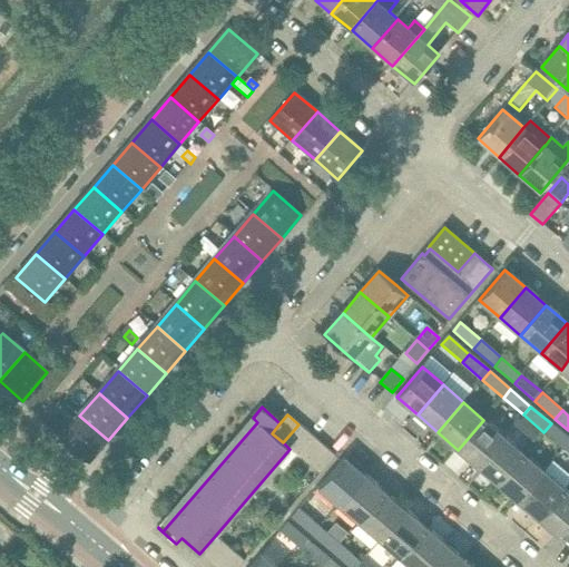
[(108,440),(79,416),(60,439),(89,463),(108,440)]
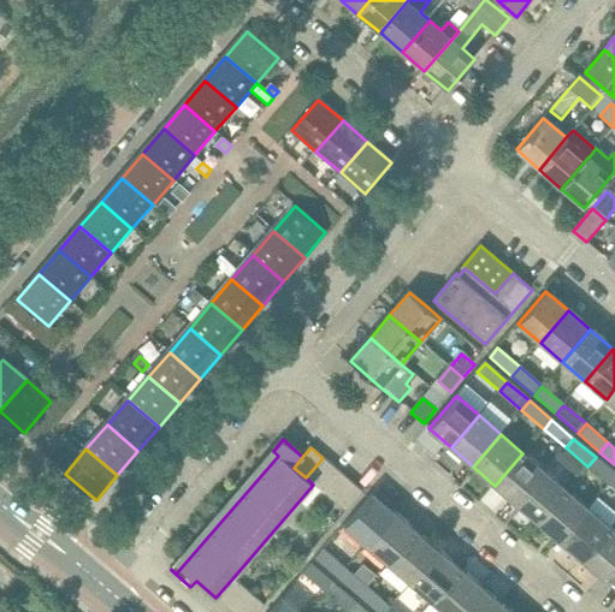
[(544,471),(522,453),(495,486),(516,504),(544,471)]
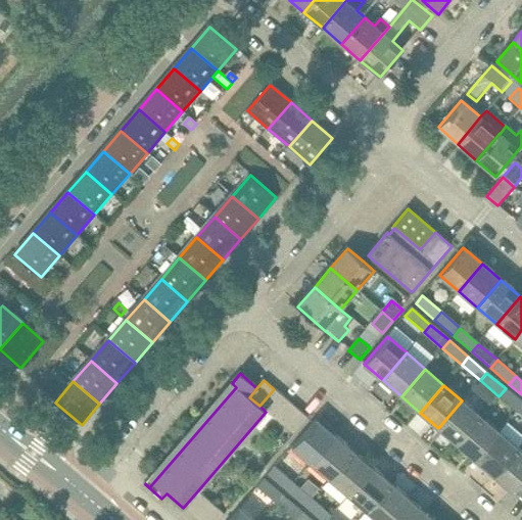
[(499,396),(517,413),(521,407),(521,403),(506,388),(499,396)]
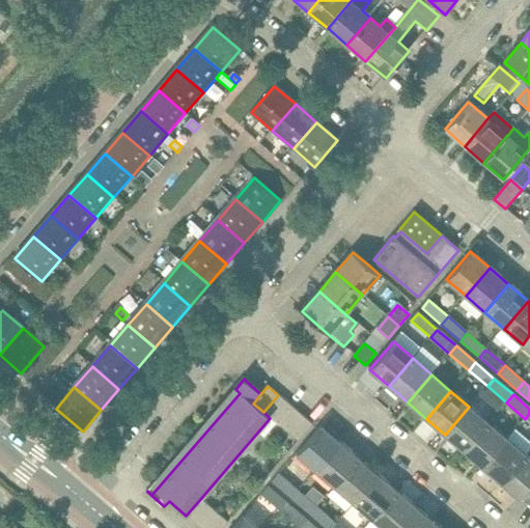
[(293,408),(278,395),(263,412),(270,418),(278,425),(293,408)]
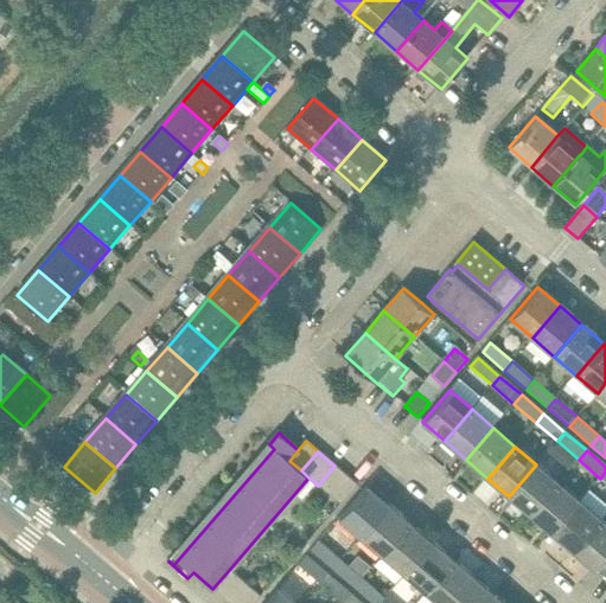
[(559,483),(536,464),(509,496),(531,515),(559,483)]
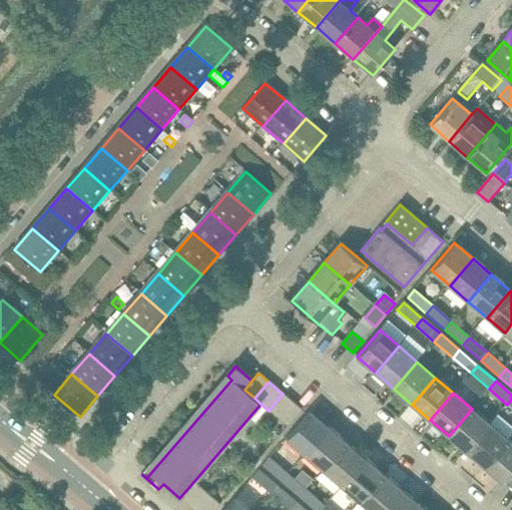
[(279,419),(293,403),(283,394),(269,411),(279,419)]
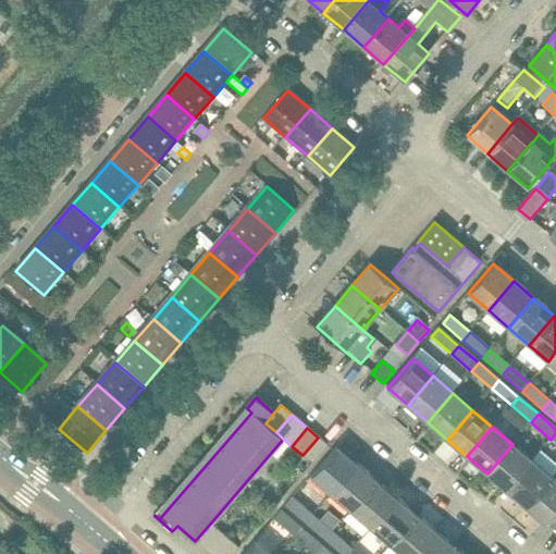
[(303,455),(313,464),(329,446),(318,438),(303,455)]
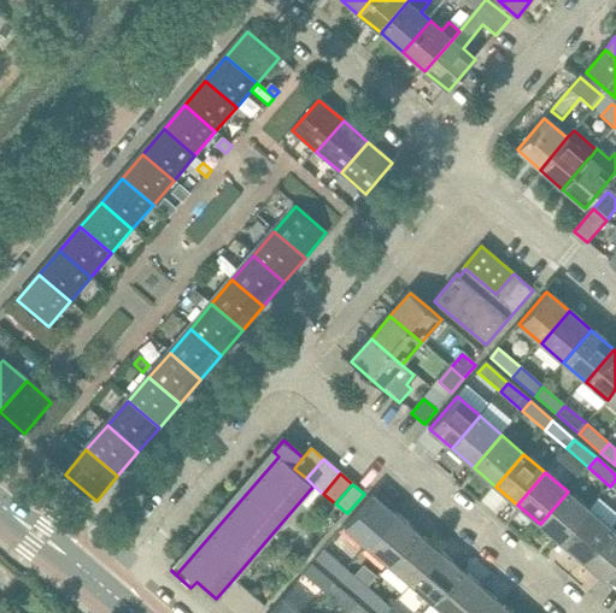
[(590,511),(568,491),(540,524),(562,543),(590,511)]
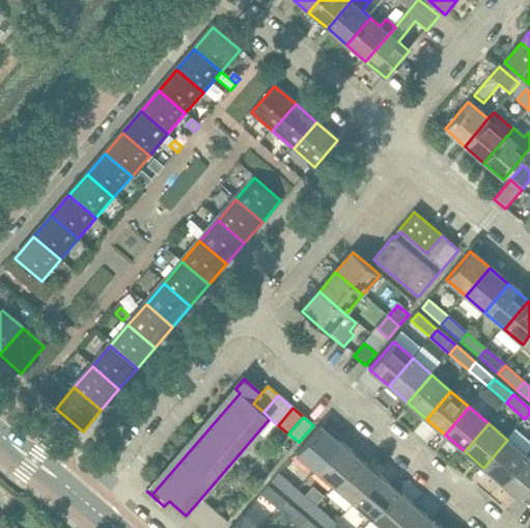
[(316,471),(340,443),(321,426),(297,454),(316,471)]
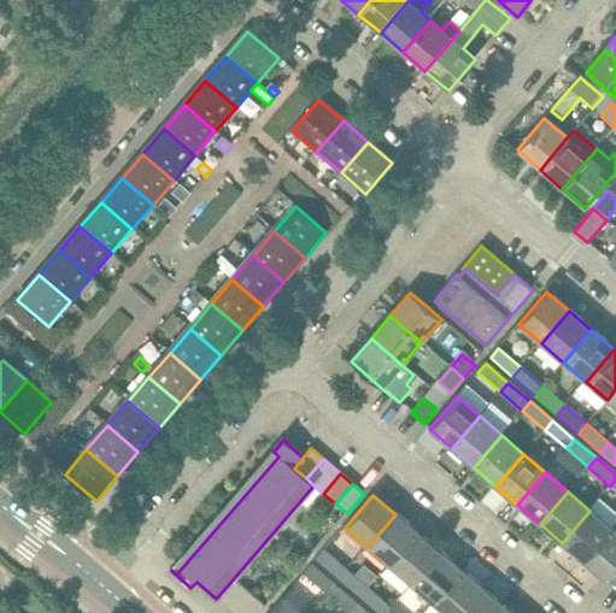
[(611,529),(590,511),(562,543),(584,561),(611,529)]
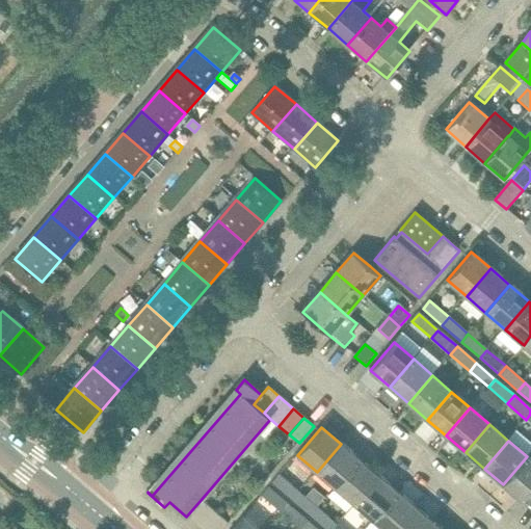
[(360,460),(341,444),(317,472),(336,488),(360,460)]
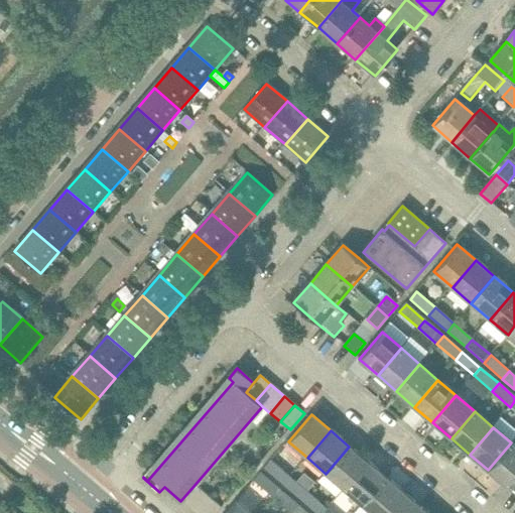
[(514,445),(511,442),(488,470),(507,486),(514,476),(514,445)]
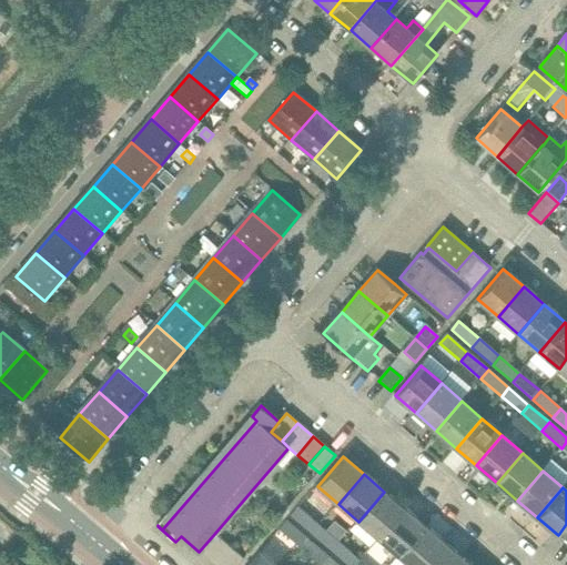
[(404,508),(384,492),(358,522),(378,538),(404,508)]
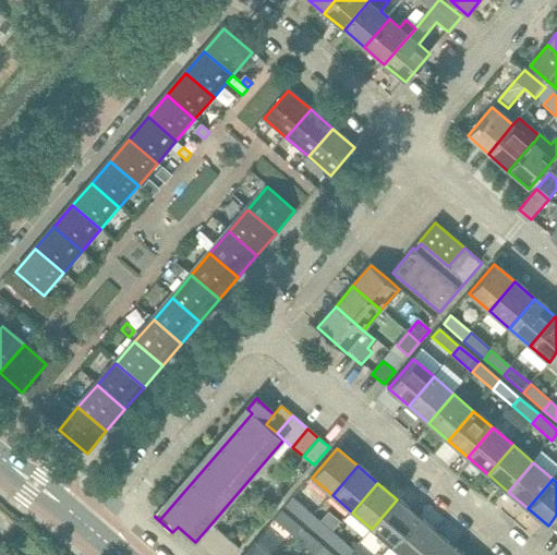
[(306,526),(313,517),(293,499),(286,508),(306,526)]
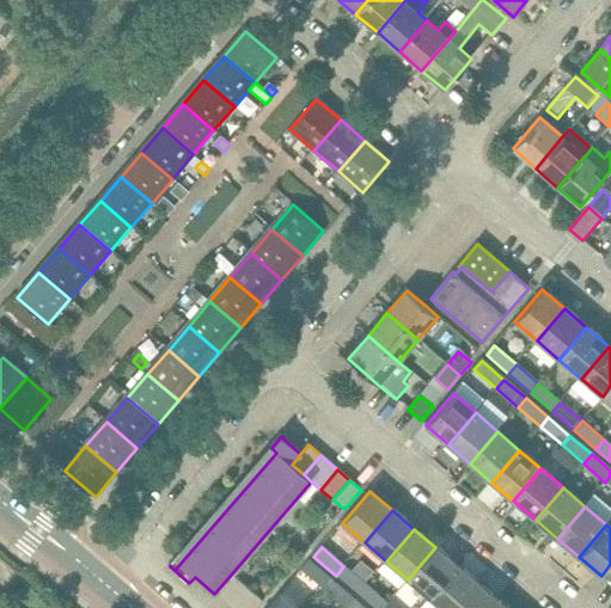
[(457,566),(435,547),(408,579),(429,599),(457,566)]
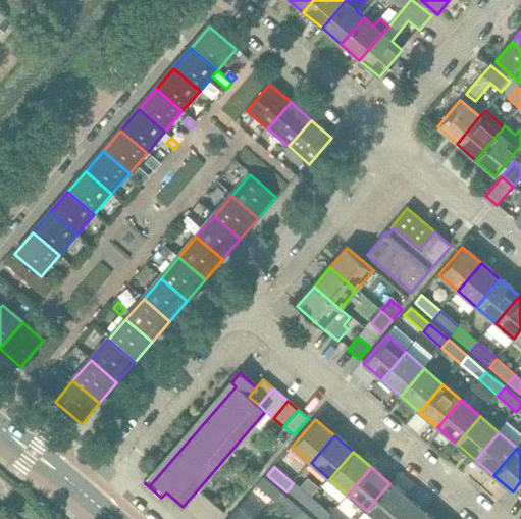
[(263,479),(257,487),(275,504),(282,496),(263,479)]
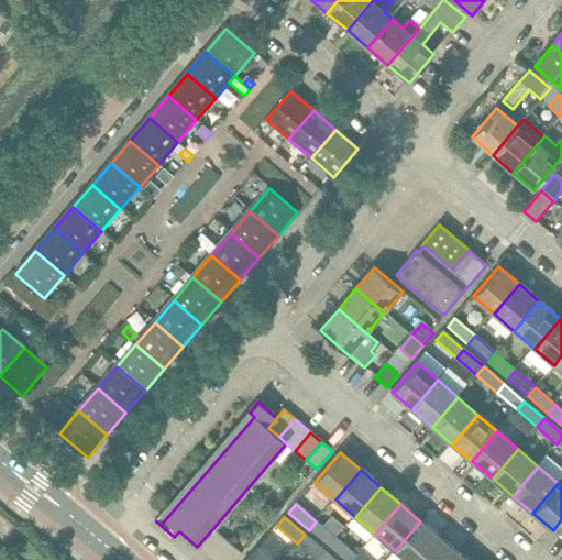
[(337,539),(316,522),(309,530),(329,547),(337,539)]
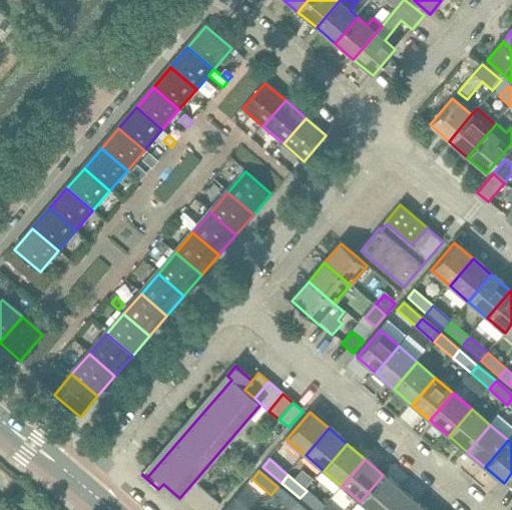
[(383,475),(360,502),(369,509),(385,509),(402,491),(383,475)]
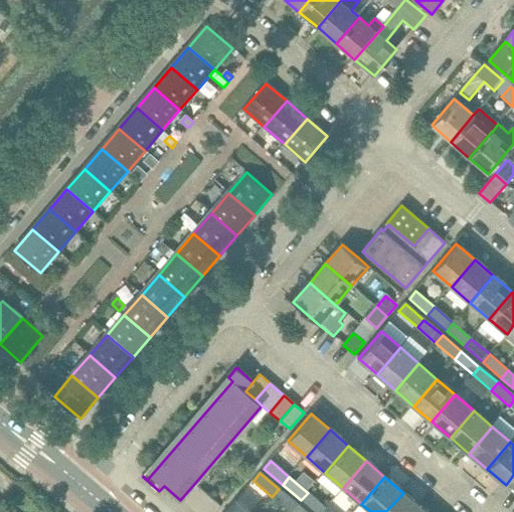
[(180,500),(193,511),(195,511),(207,496),(194,484),(180,500)]
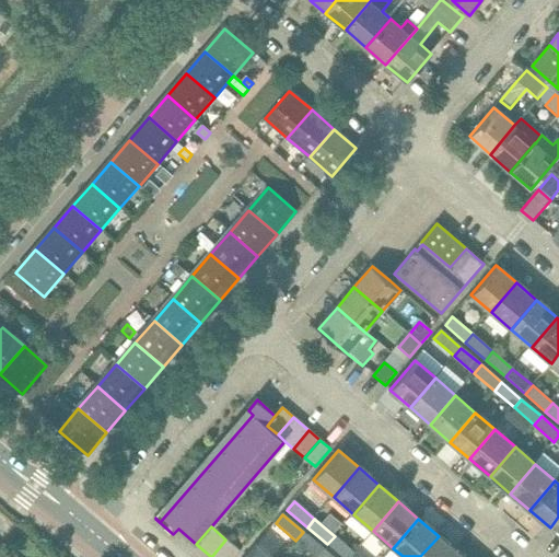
[(303,532),(295,541),(314,556),(318,556),(323,549),(303,532)]
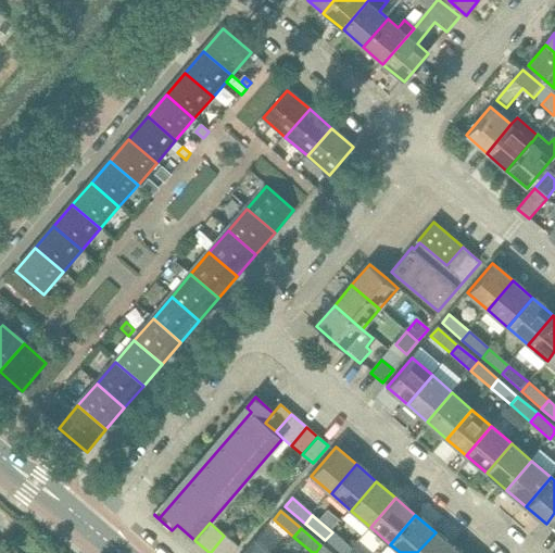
[(349,552),(352,549),(332,532),(325,540),(339,552),(349,552)]
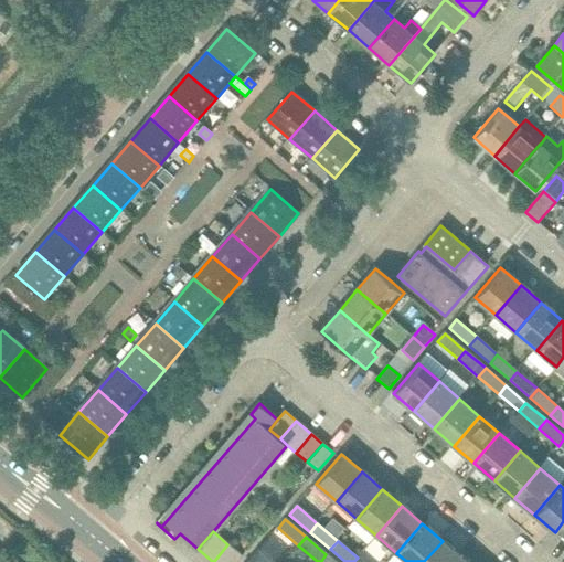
[(459,561),(463,558),(443,541),(424,561),(459,561)]
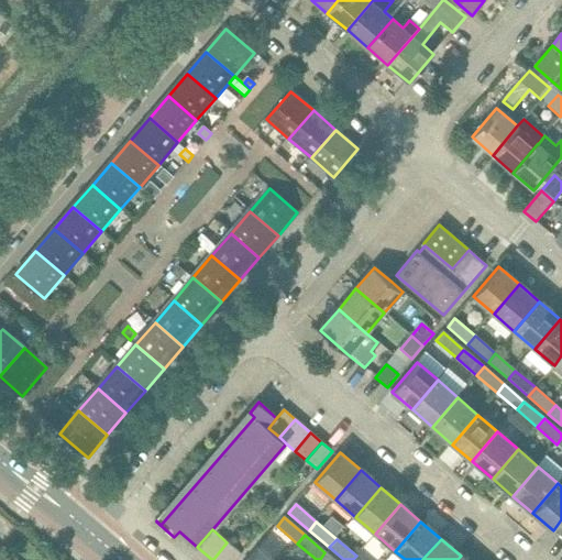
[(239,559),(242,556),(227,542),(213,559),(239,559)]
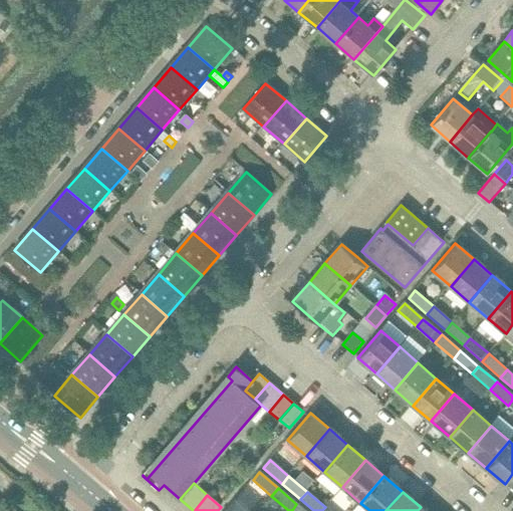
[(247,510),(235,500),(226,510),(247,510)]
